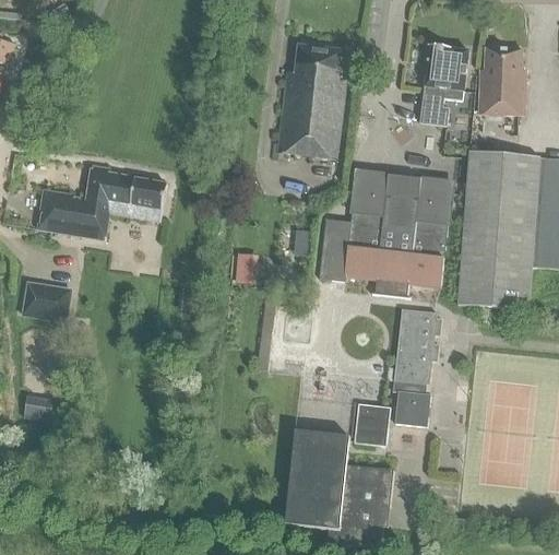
[(0,61),(10,63),(14,43),(0,38),(0,61)]
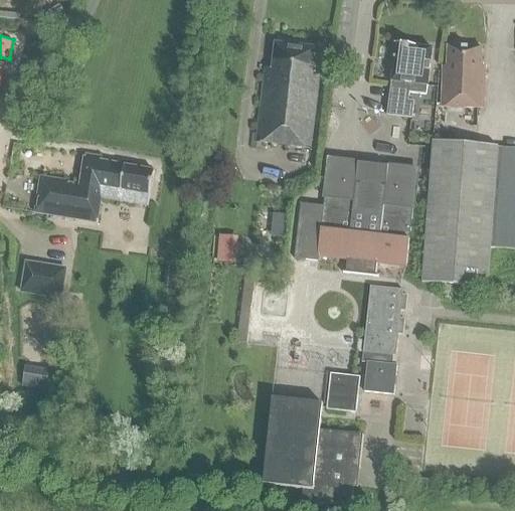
[(325,73),(327,56),(325,53),(315,52),(316,45),(274,40),(270,65),(264,64),(253,139),(308,146),(317,72),(325,73)]
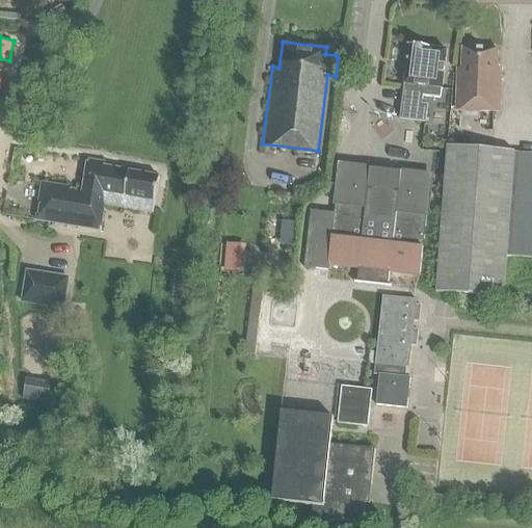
[(441,86),(446,48),(427,45),(407,43),(402,82),(399,116),(424,120),(426,103),(421,102),(422,93),(439,95),(440,86),(441,86)]
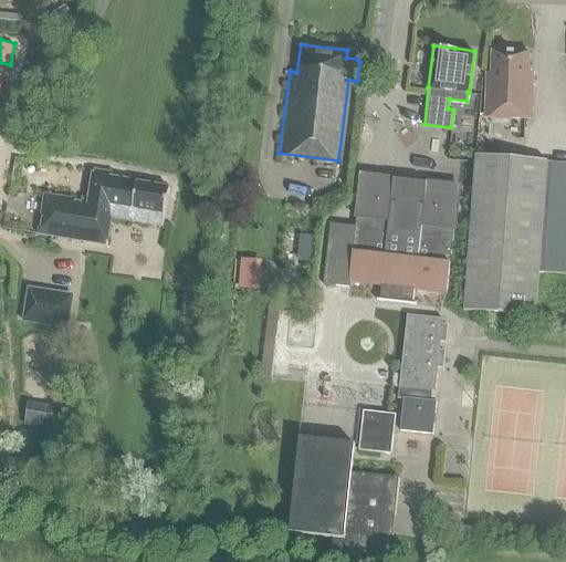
[(531,115),(533,71),(528,71),(528,49),(491,48),(491,69),(486,69),(484,114),(531,115)]
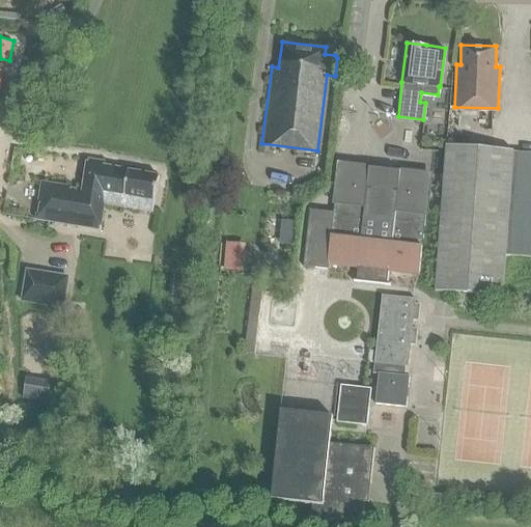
[(500,295),(503,252),(513,149),(447,143),(434,288),(500,295)]
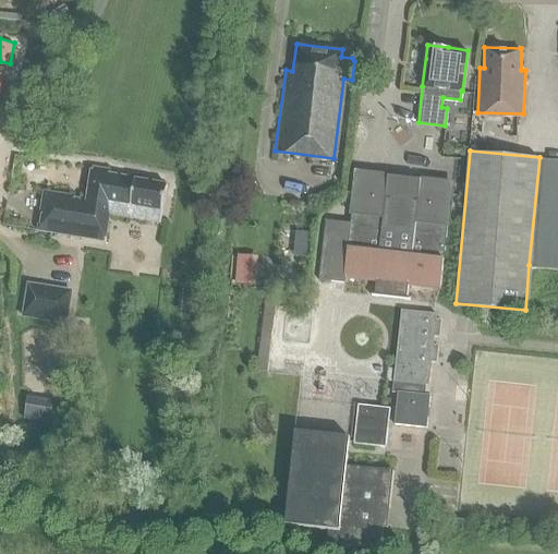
[(557,267),(557,158),(540,157),(529,265),(557,267)]
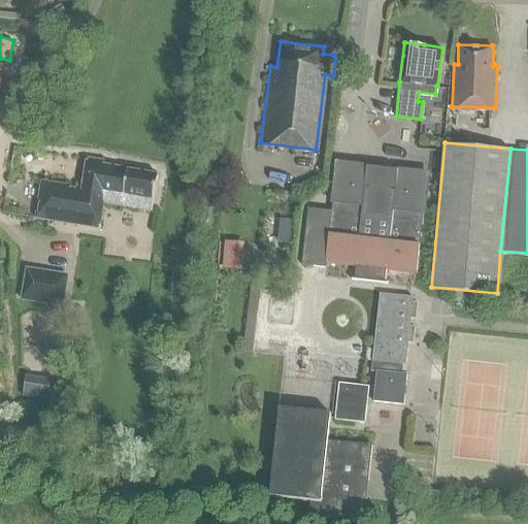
[(103,161),(104,157),(87,154),(81,183),(41,176),(35,213),(99,223),(103,198),(152,206),(158,170),(103,161)]
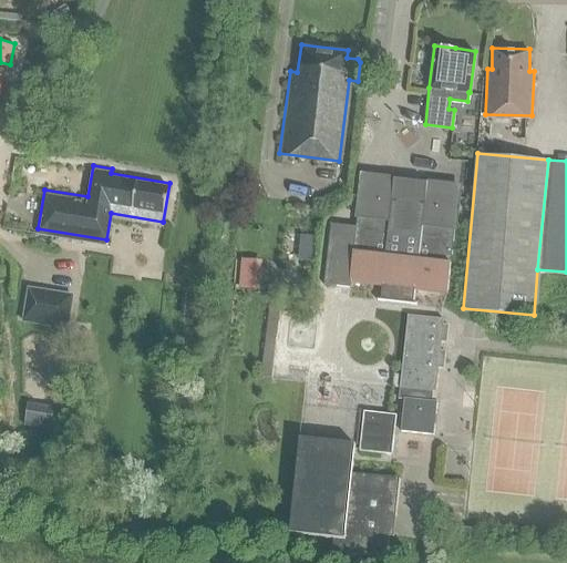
[(446,292),(459,185),(360,174),(353,225),(337,223),(336,233),(328,232),(322,283),(348,286),(349,279),(380,284),(379,297),(375,297),(375,298),(414,303),(414,302),(412,300),(413,287),(446,292)]
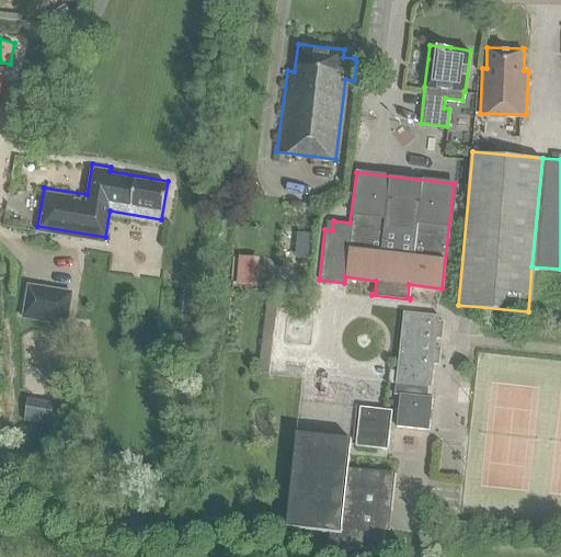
[(317,230),(298,229),(296,254),(315,256),(317,230)]
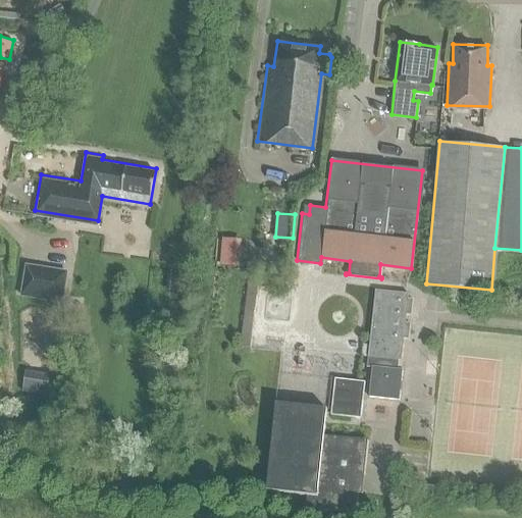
[(239,234),(221,232),(218,265),(236,267),(239,234)]
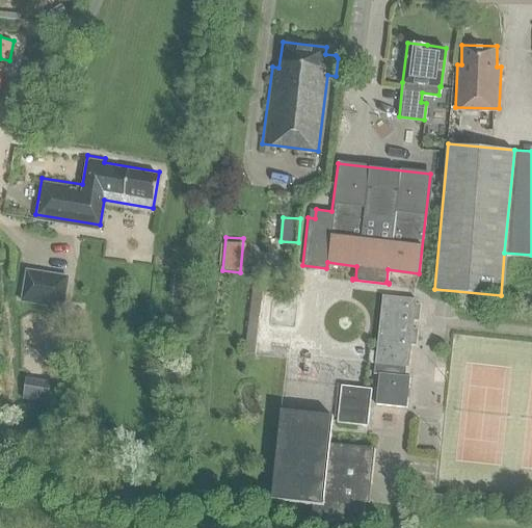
[(70,272),(25,266),(20,299),(64,307),(70,272)]
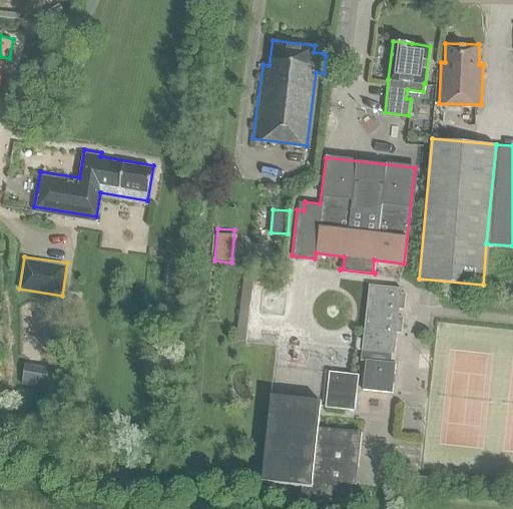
[(245,339),(254,269),(245,268),(236,338),(245,339)]
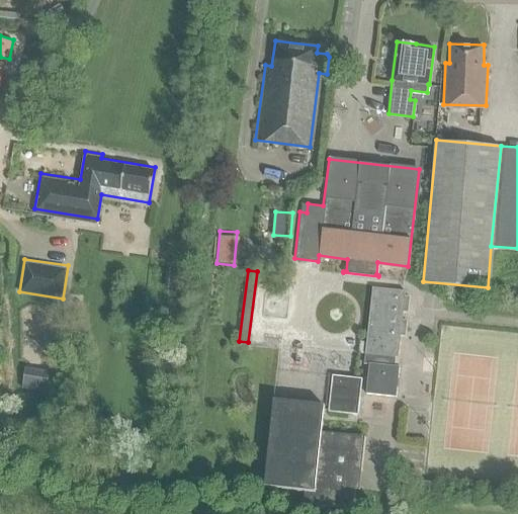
[(407,310),(409,294),(403,293),(404,288),(402,288),(371,285),(365,336),(365,339),(364,350),(363,361),(368,361),(365,391),(395,394),(398,364),(393,364),(394,355),(397,355),(399,333),(404,333),(406,318),(401,317),(402,309),(407,310)]
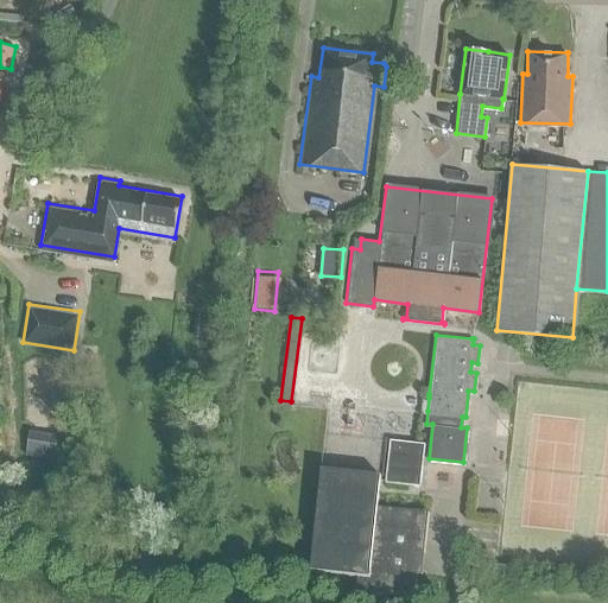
[(26,452),(54,457),(57,442),(29,437),(26,452)]
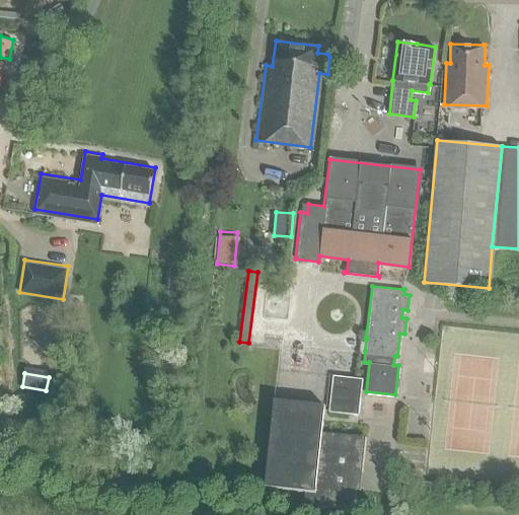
[(358,413),(362,376),(331,373),(327,410),(358,413)]
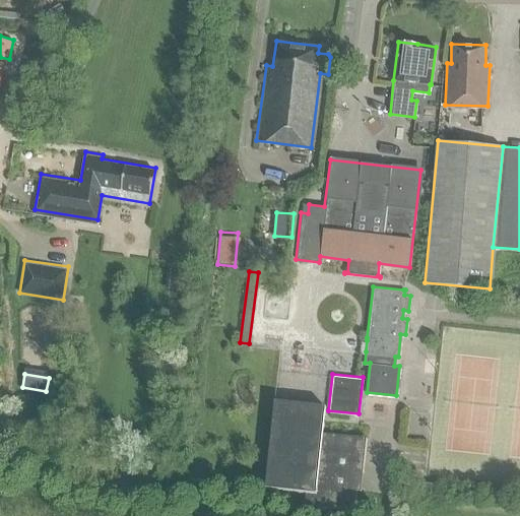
[(361,479),(366,435),(323,430),(324,410),(325,406),(273,400),(264,488),(307,492),(306,496),(306,501),(306,503),(354,508),(355,488),(360,488),(361,479)]
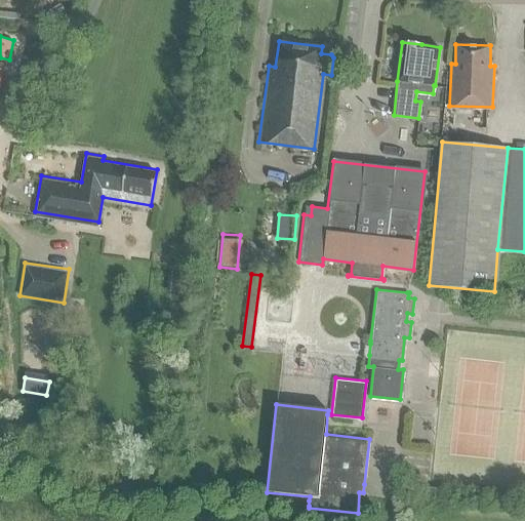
[(443,486),(426,484),(425,493),(442,495),(443,486)]
